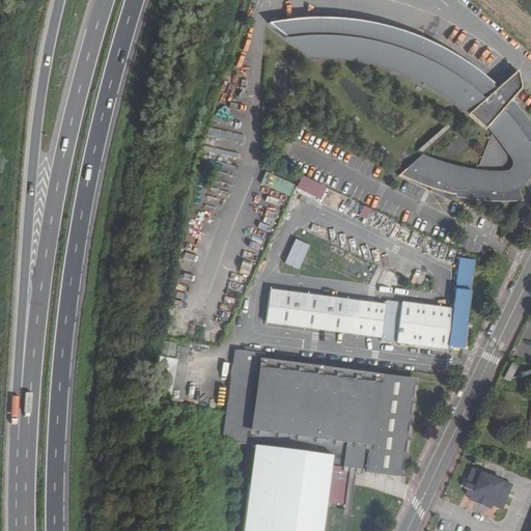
[(471,112),(498,88),(488,81),(483,77),(478,73),(473,68),(468,64),(462,61),(454,56),(448,53),(440,49),(432,45),(424,40),(420,38),(414,36),(403,32),(394,30),(384,27),(380,26),(370,23),(359,21),(337,19),(319,19),(304,21),(280,22),(270,24),(282,33),(291,28),(300,34),(294,43),(312,58),(320,58),(330,59),(340,60),(346,61),(353,61),(362,63),(368,64),(376,66),(381,67),(389,70),(393,72),(395,72),(403,75),(413,79),(423,83),(446,95),(451,99),(458,104),(464,107),(471,112)]
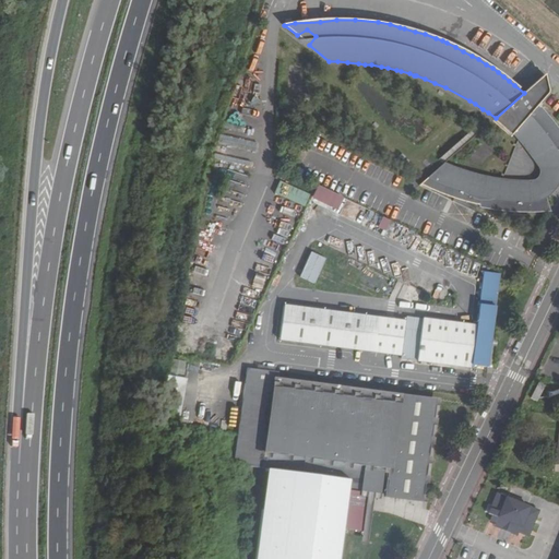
[(507,138),(535,169),(535,176),(528,181),(503,181),(496,181),(486,179),(484,179),(478,177),(471,176),(467,175),(461,171),(454,169),(449,167),(442,164),(418,186),(449,200),(452,202),(474,212),(478,206),(479,206),(484,207),(487,209),(491,209),(498,210),(502,211),(506,211),(511,211),(516,212),(523,212),(528,212),(534,212),(550,212),(546,197),(554,186),(557,175),(555,161),(555,154),(558,151),(558,132),(554,125),(550,121),(545,116),(540,110),(537,106),(546,95),(547,93),(548,92),(548,91),(544,74),(524,93),(496,118),(490,123),(507,138)]
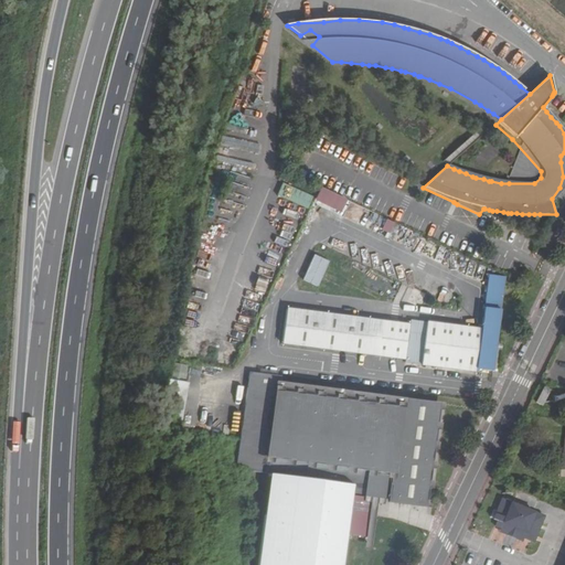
[(321,188),(316,202),(342,213),(349,199),(321,188)]
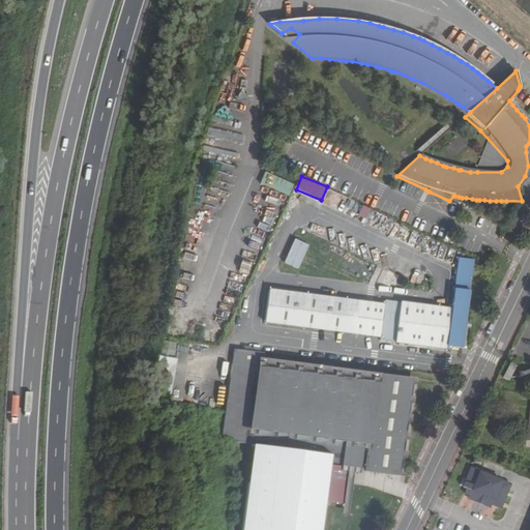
[(366,219),(372,210),(363,206),(358,215),(366,219)]
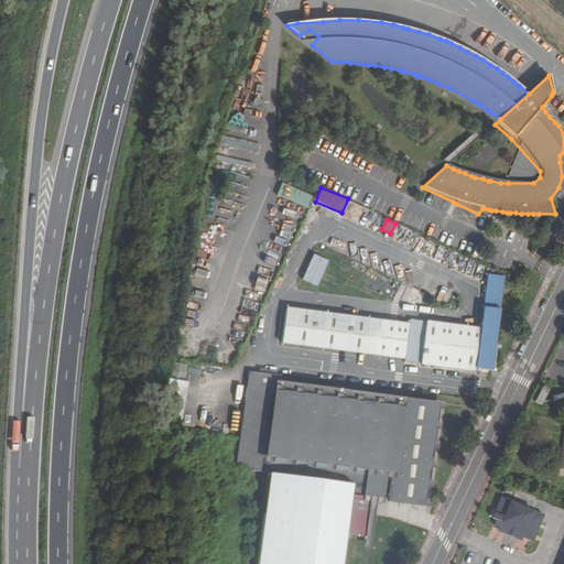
[(359,282),(372,285),(376,275),(362,271),(359,282)]
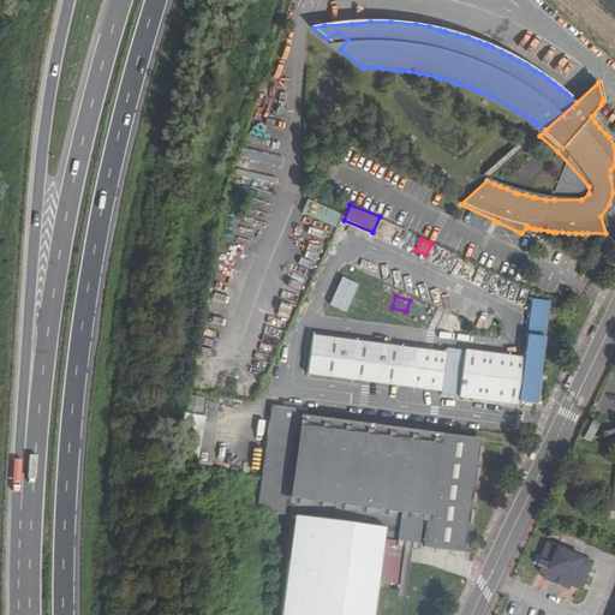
[(447,350),(446,353),(312,335),(306,375),(441,392),(441,395),(518,406),(518,402),(536,405),(549,302),(532,299),(524,356),(447,350)]
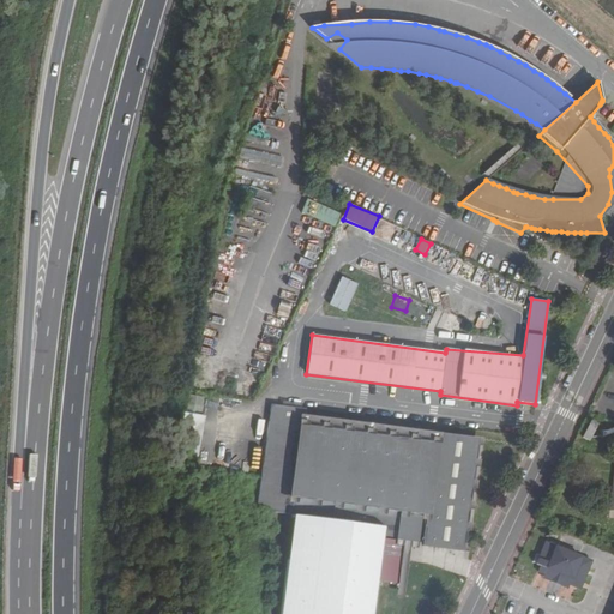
[(591,421),(583,438),(589,441),(597,425),(591,421)]
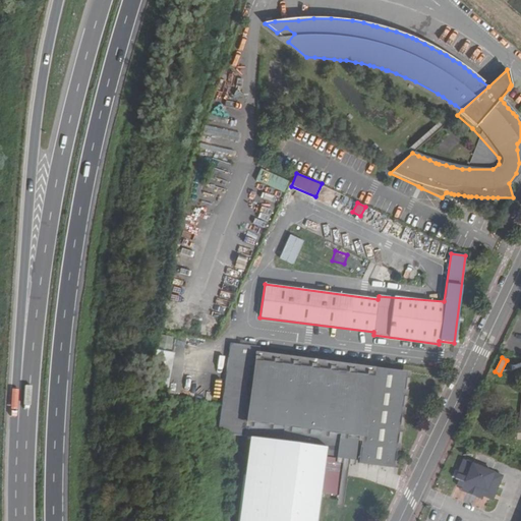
[(502,476),(463,460),(455,478),(459,480),(457,485),(491,500),(502,476)]
